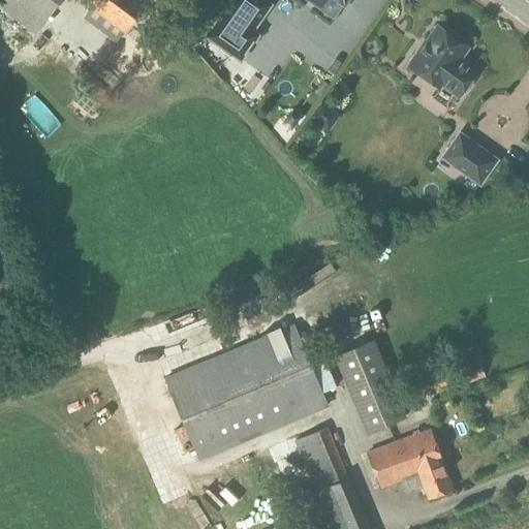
[(68,0),(0,0),(0,8),(48,45),(73,10),(65,4),(68,0)]
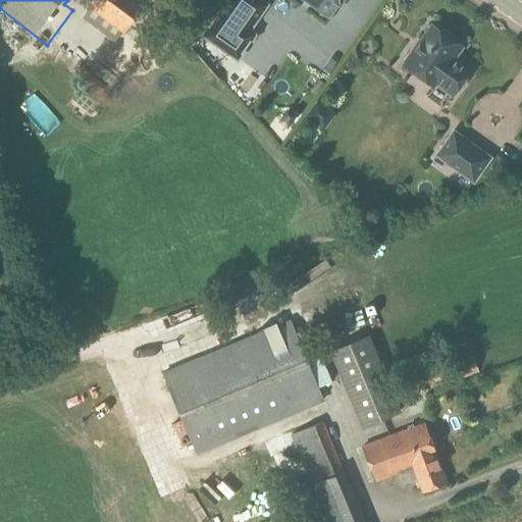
[(146,2),(143,0),(91,0),(87,5),(122,33),(146,2)]
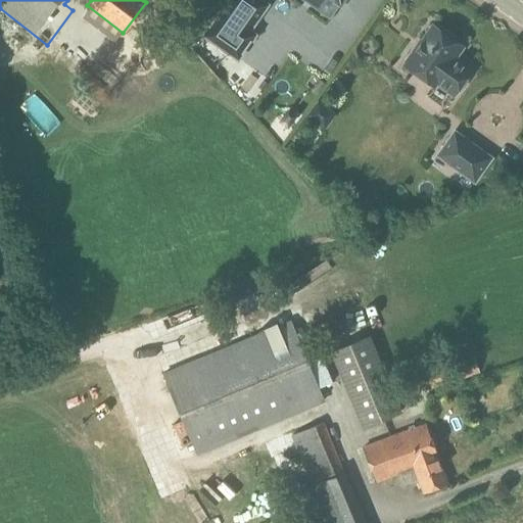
[(267,14),(248,0),(229,0),(208,31),(241,56),(260,31),(256,27),(267,14)]
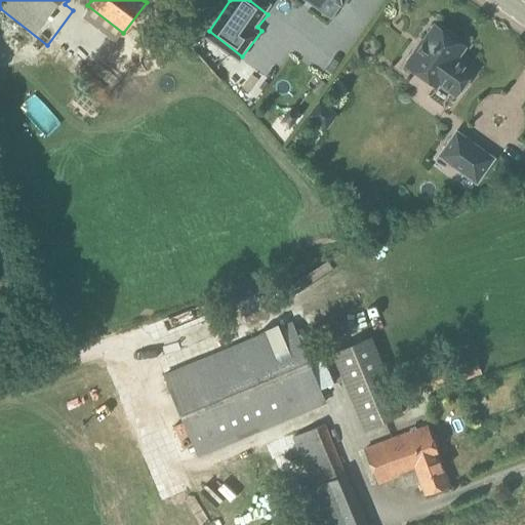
[(455,58),(463,47),(435,27),(417,50),(415,49),(407,61),(410,62),(407,66),(428,80),(431,76),(456,94),(473,71),(455,58)]
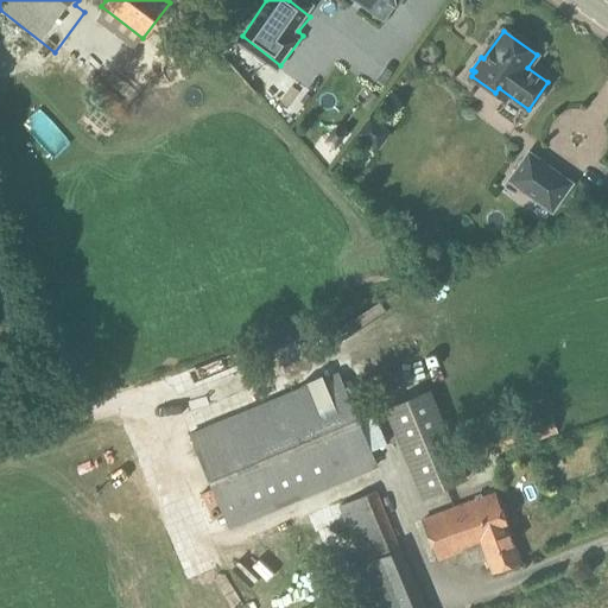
[(291,128),(312,108),(282,75),(260,95),(291,128)]
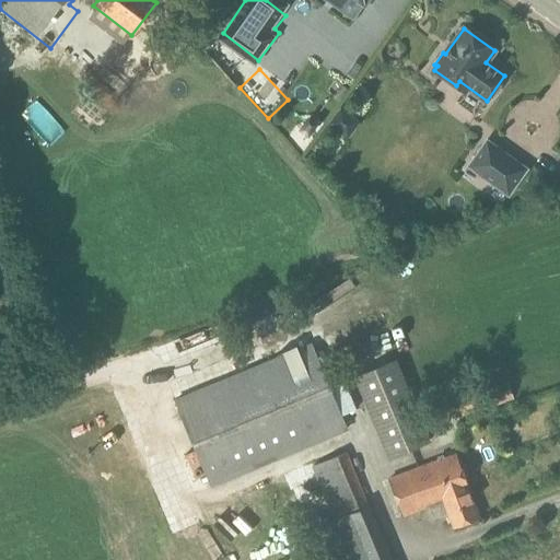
[(487,141),(469,166),(508,194),(526,170),(487,141)]
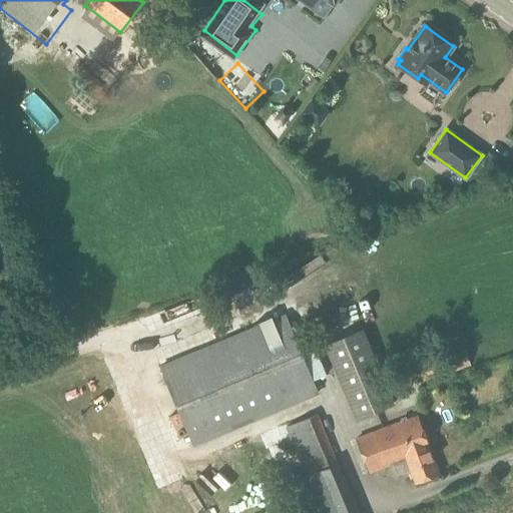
[(319,394),(286,314),(159,366),(193,446),(319,394)]
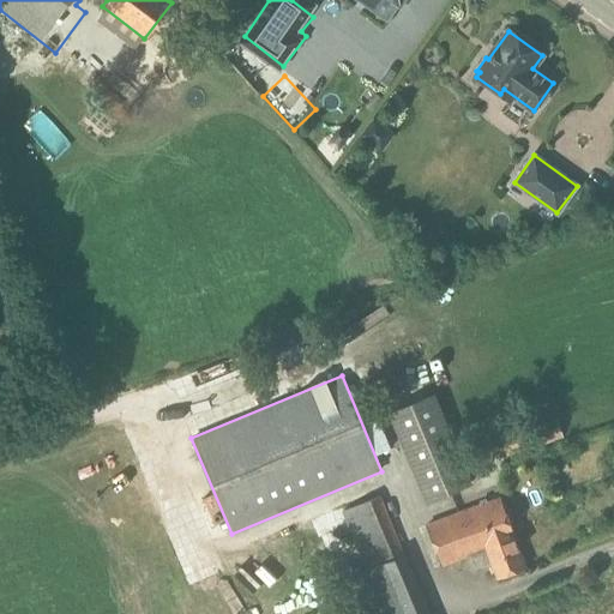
[(471,483),(434,393),(387,413),(426,503),(471,483)]
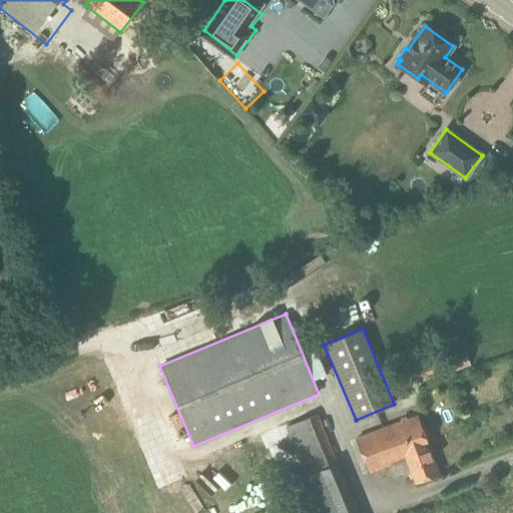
[(423,381),(470,366),(463,349),(418,364),(423,381)]
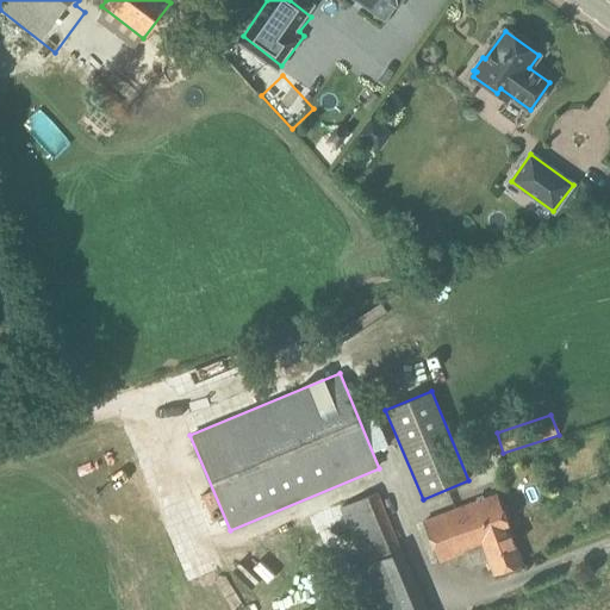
[(425,609),(402,551),(378,493),(340,508),(362,565),(350,570),(366,609),(425,609)]
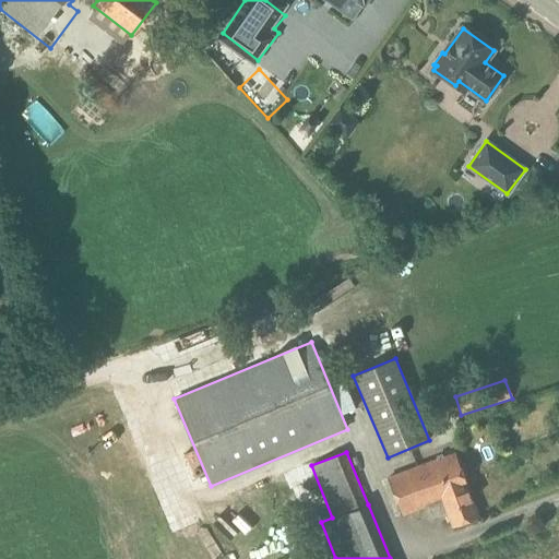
[(389,478),(402,515),(425,507),(430,519),(448,512),(452,525),(476,516),(453,454),(389,478)]
